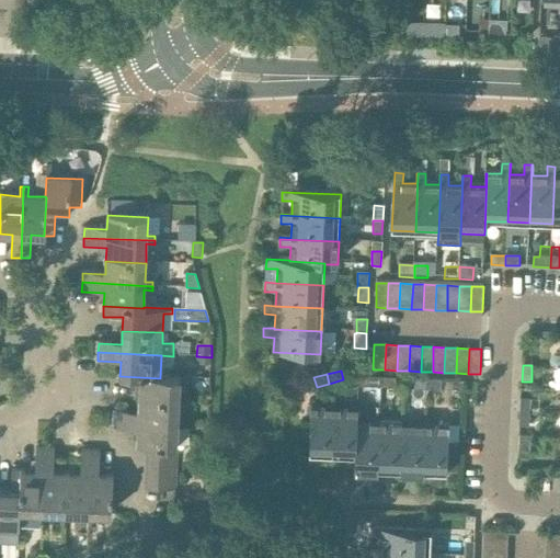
[(120,376),(120,386),(139,387),(139,400),(179,401),(180,384),(189,385),(189,378),(180,378),(160,377),(160,378),(120,376)]
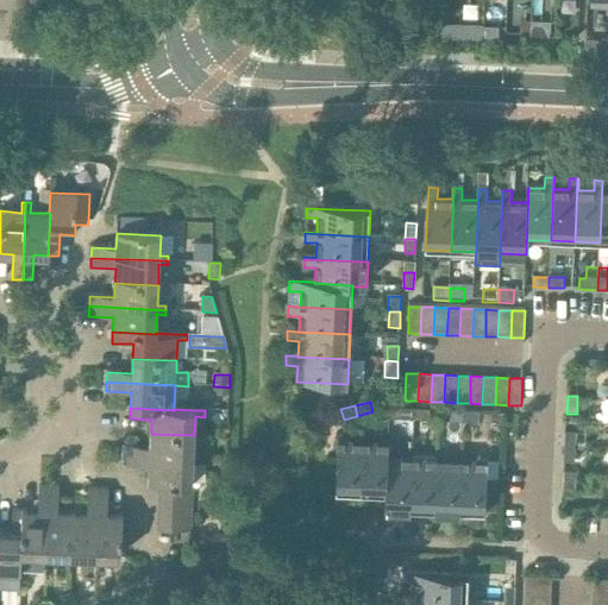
[(399,421),(414,421),(415,410),(399,410),(399,421)]
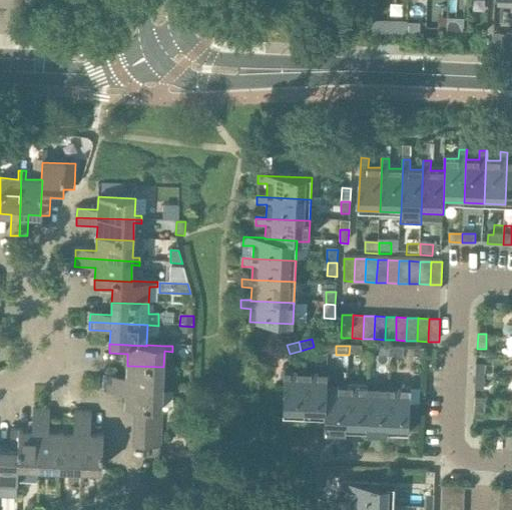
[(362,356),(362,347),(350,346),(349,355),(362,356)]
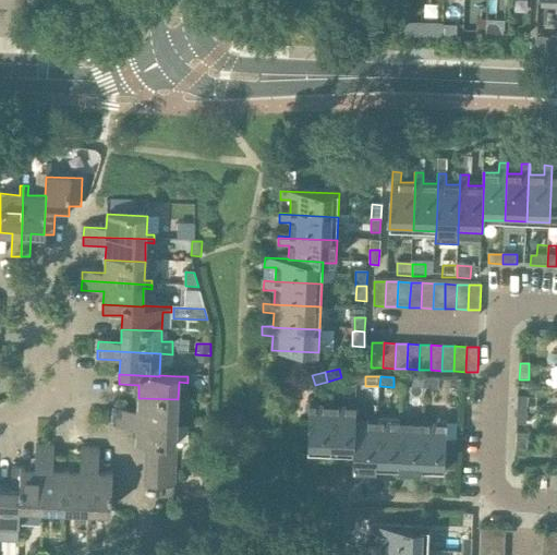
[(410,388),(425,388),(425,378),(411,377),(410,388)]
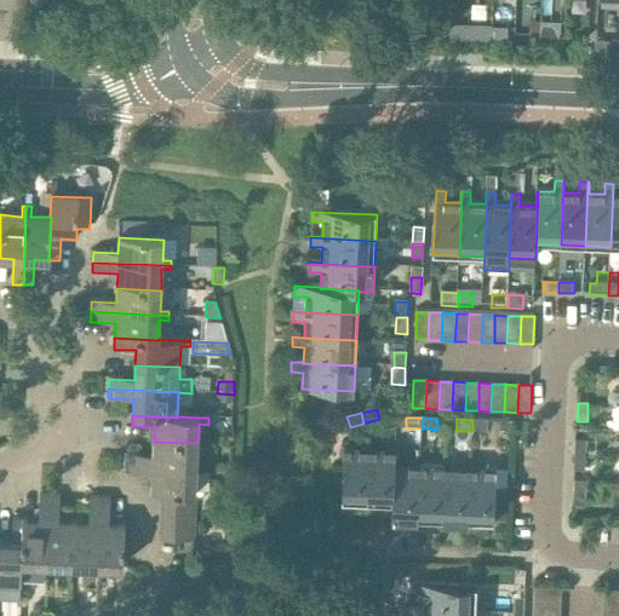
[(487,432),(488,421),(473,420),(473,431),(487,432)]
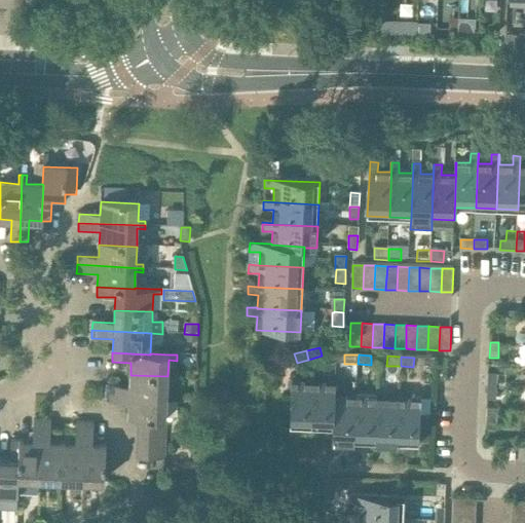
[(108,386),(108,395),(175,398),(175,394),(166,394),(167,376),(130,375),(129,387),(108,386)]
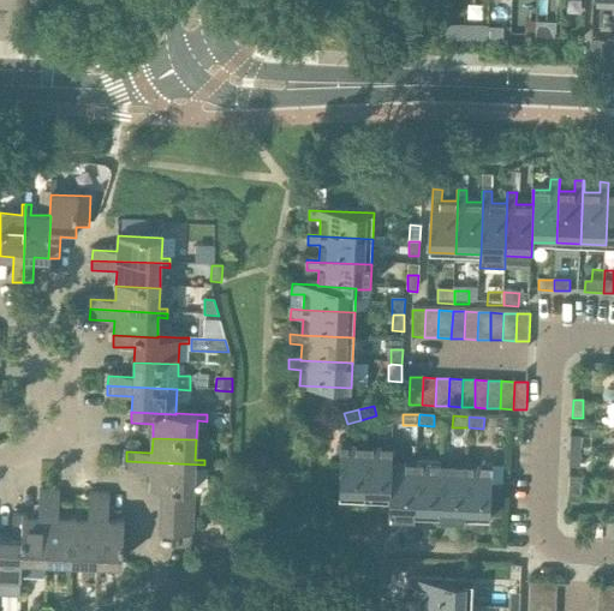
[(571,439),(571,453),(583,453),(583,439),(571,439)]
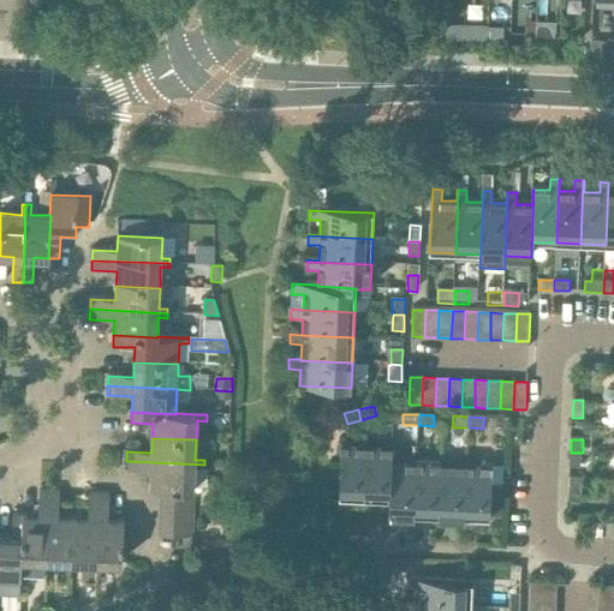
[(364,510),(367,447),(341,445),(339,509),(349,509),(349,498),(364,499),(363,510),(364,510)]
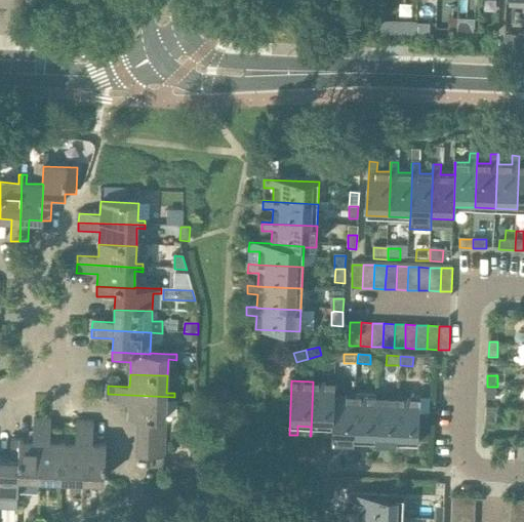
[(335,383),(313,382),(311,436),(319,436),(319,427),(332,427),(331,449),(332,449),(335,383)]
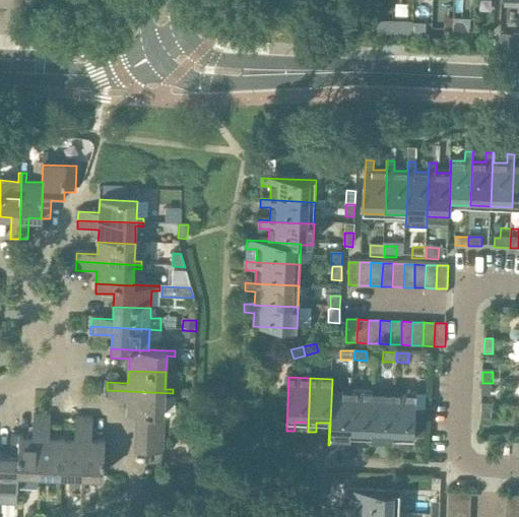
[(350,446),(352,392),(332,391),(333,379),(332,379),(329,445),(337,445),(337,436),(349,436),(349,446),(350,446)]
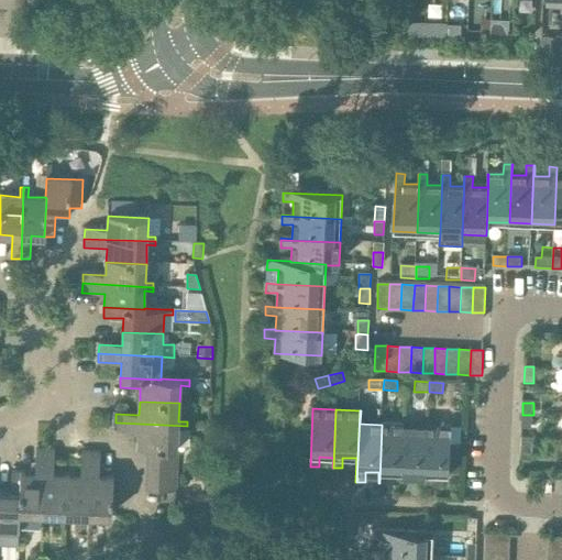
[(522,415),(521,429),(532,429),(533,415),(522,415)]
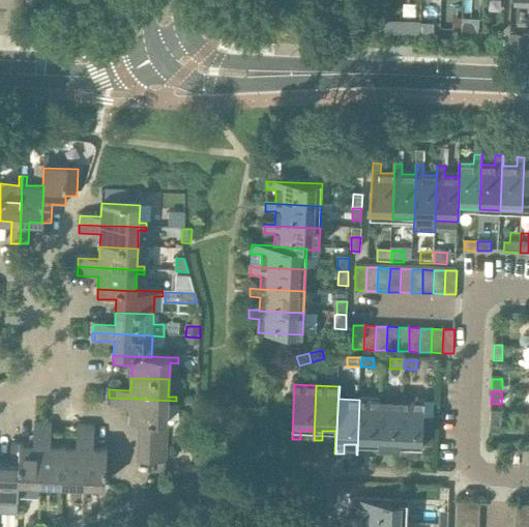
[(109,398),(109,407),(130,408),(129,421),(140,421),(140,432),(167,434),(168,405),(176,406),(176,401),(109,398)]
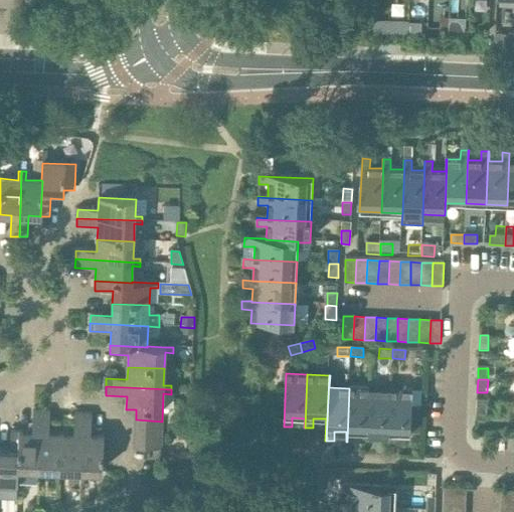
[(370,388),(349,388),(347,442),(355,442),(355,432),(367,433),(367,443),(370,388)]
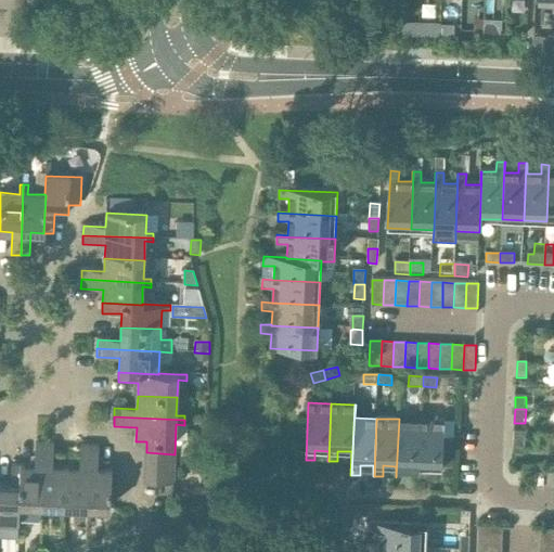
[(422,420),(399,419),(396,477),(404,477),(406,466),(419,467),(419,477),(420,477),(422,420)]
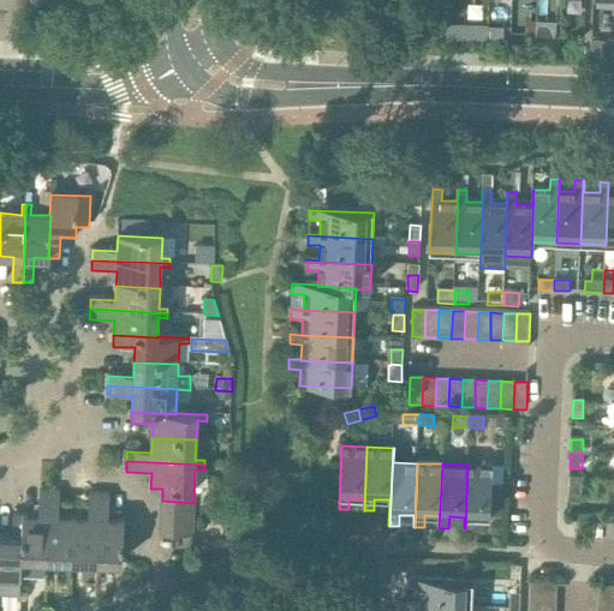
[(468,465),(465,528),(474,529),(474,517),(501,519),(504,487),(492,486),(493,466),(468,465)]
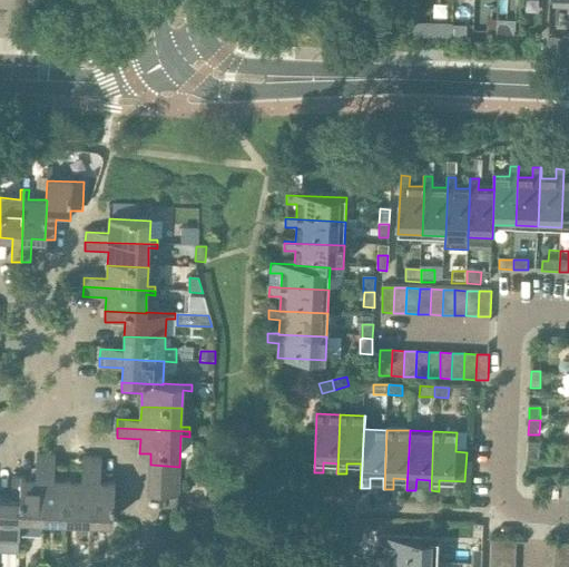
[(539,443),(528,443),(527,468),(538,468),(539,443)]
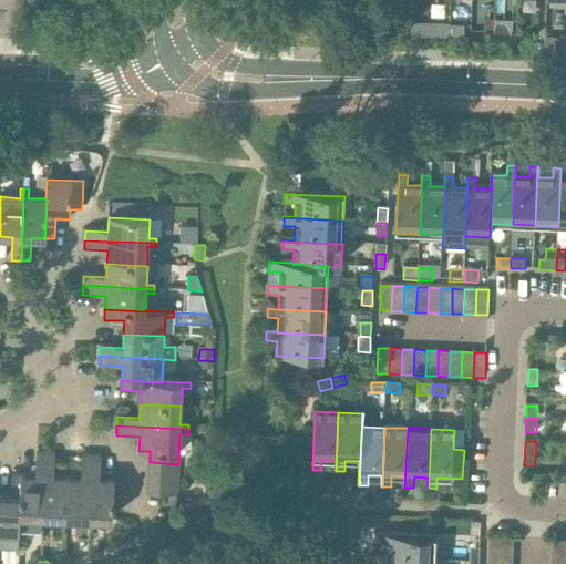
[(47,454),(37,453),(35,477),(22,477),(20,516),(21,516),(43,518),(47,454)]
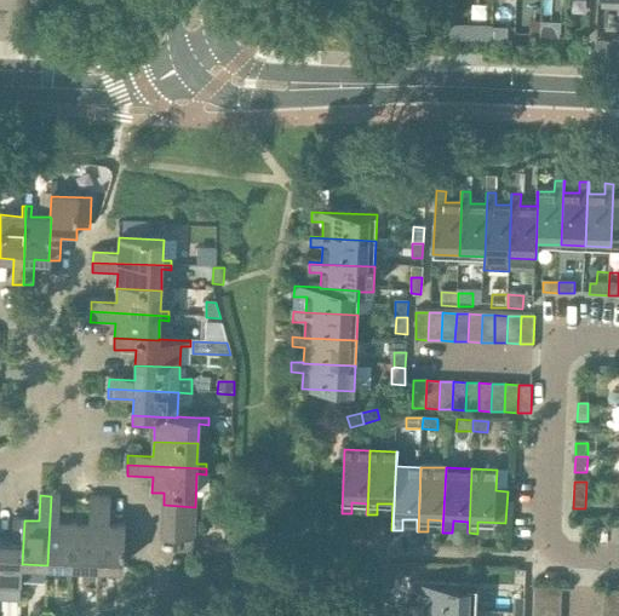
[(61,496),(51,496),(47,565),(73,566),(74,522),(59,522),(61,496)]
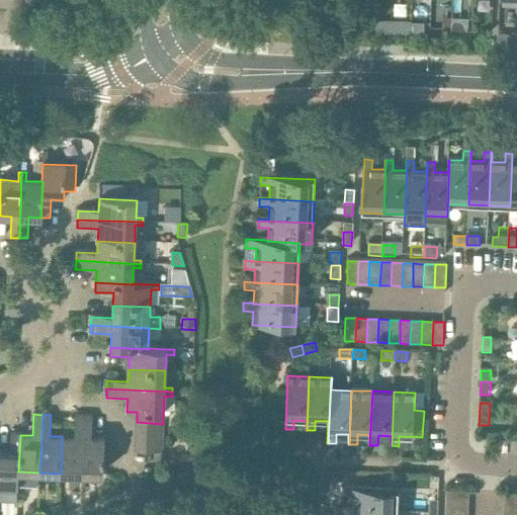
[(84,416),(76,416),(75,437),(62,436),(61,474),(82,475),(84,416)]
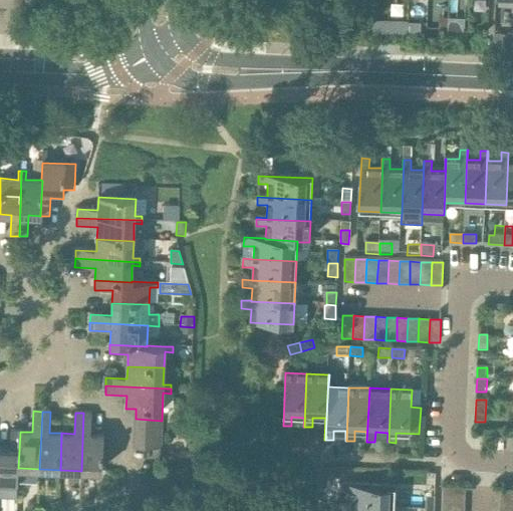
[(91,414),(83,413),(81,471),(102,471),(104,435),(90,434),(91,414)]
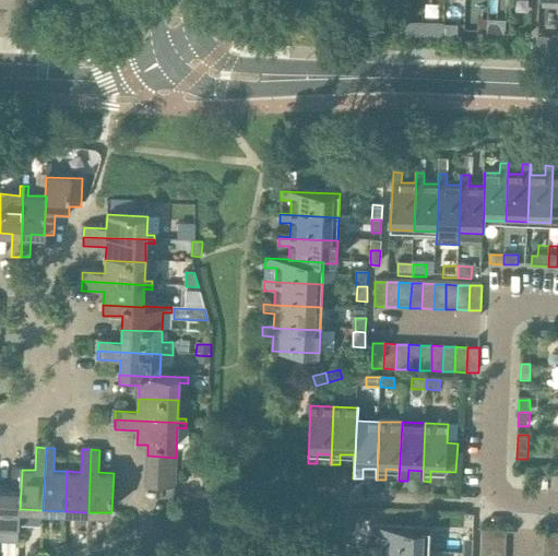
[(147,456),(146,466),(175,469),(176,458),(147,456)]
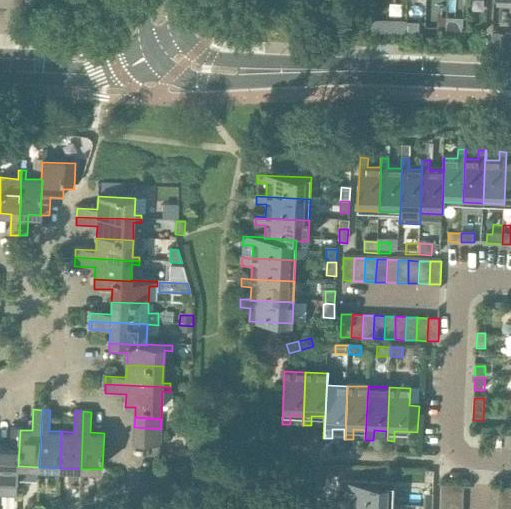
[(134,427),(134,437),(160,438),(160,429),(134,427)]
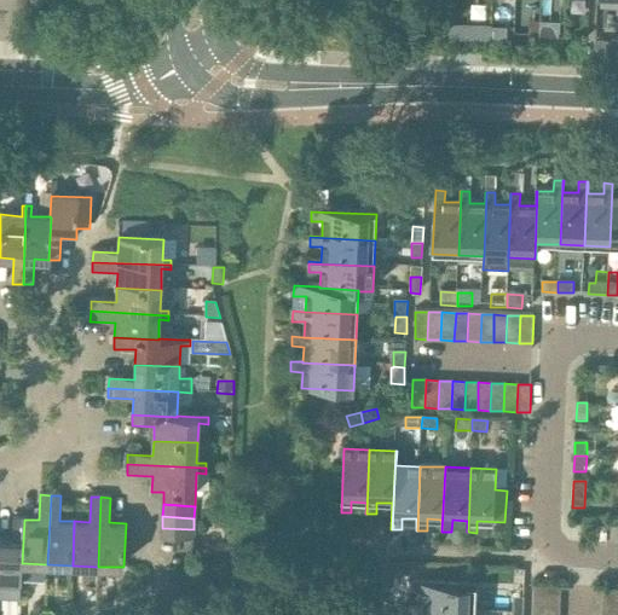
[(24,520),(23,520),(13,518),(12,540),(0,539),(0,582),(22,584),(23,563),(22,563),(24,520)]
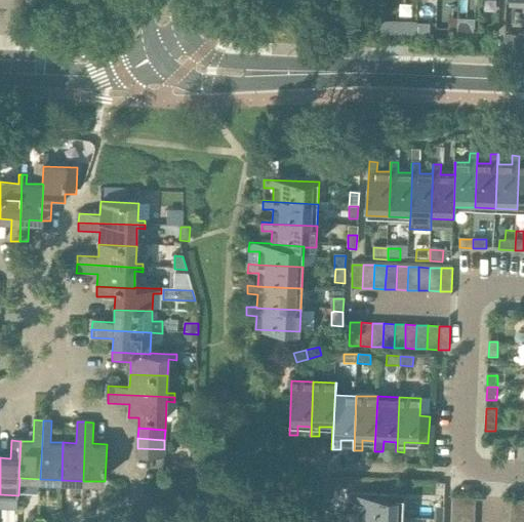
[(137,459),(163,460),(164,449),(137,448),(137,459)]
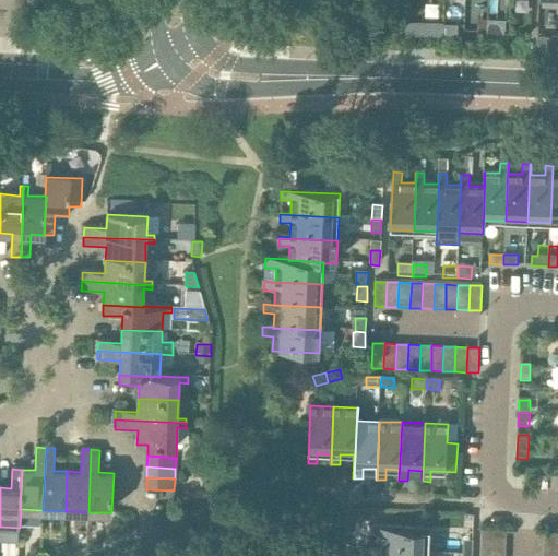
[(198,492),(197,508),(211,504),(212,493),(198,492)]
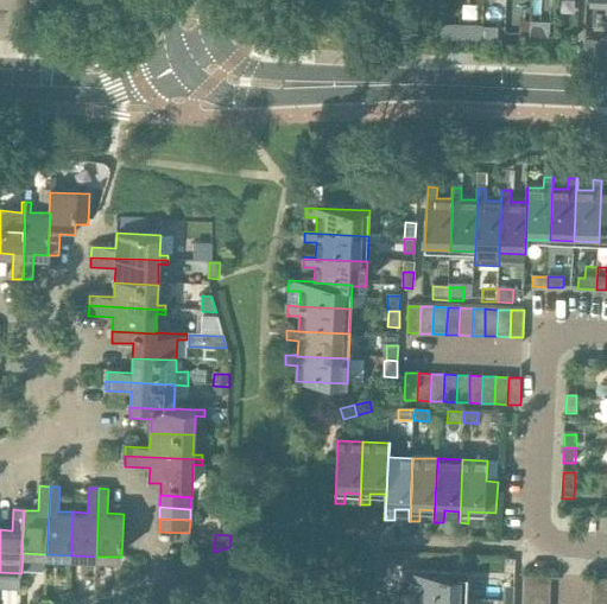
[(404,598),(467,601),(468,576),(405,572),(404,582),(416,583),(416,597),(404,597),(404,598)]
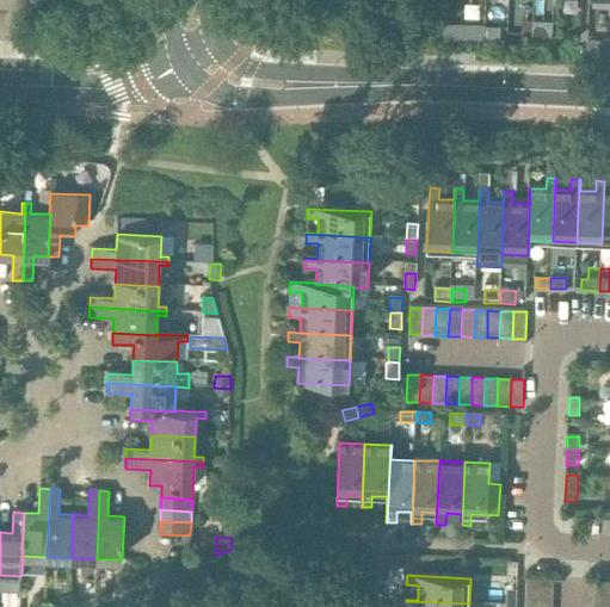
[(528,594),(554,595),(555,581),(528,580),(528,594)]
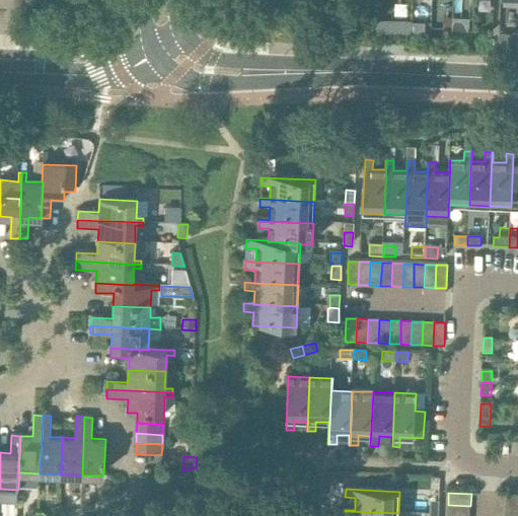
[(506,507),(517,507),(517,496),(506,496),(506,507)]
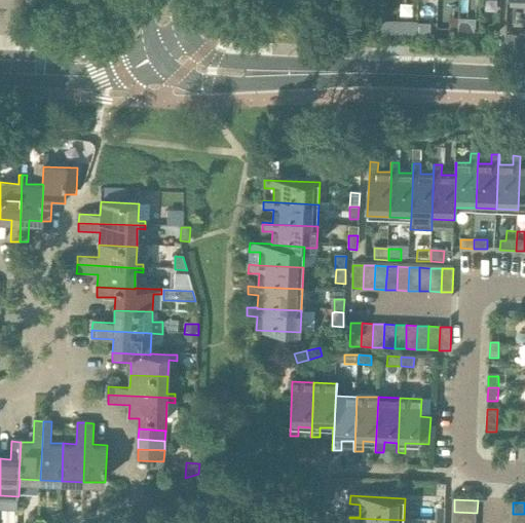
[(436,509),(435,522),(445,522),(445,509),(436,509)]
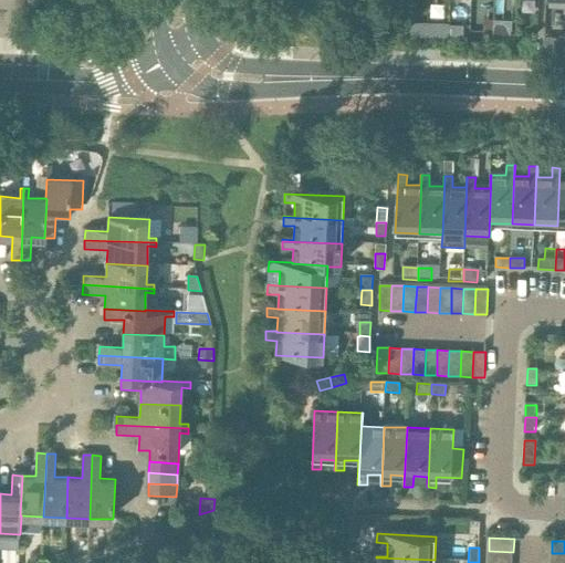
[(513,552),(489,551),(488,562),(513,562),(513,552)]
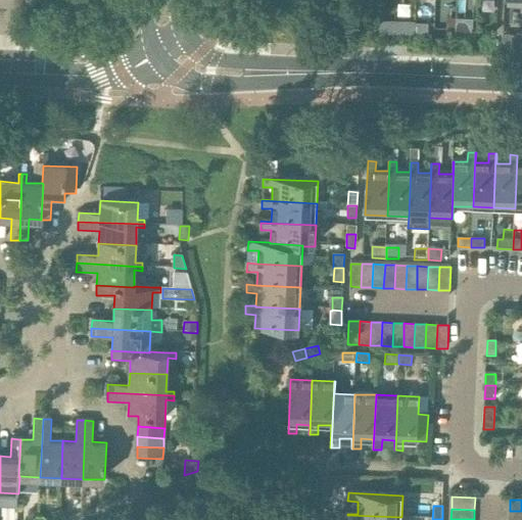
[(521,519),(521,511),(510,511),(509,519),(521,519)]
